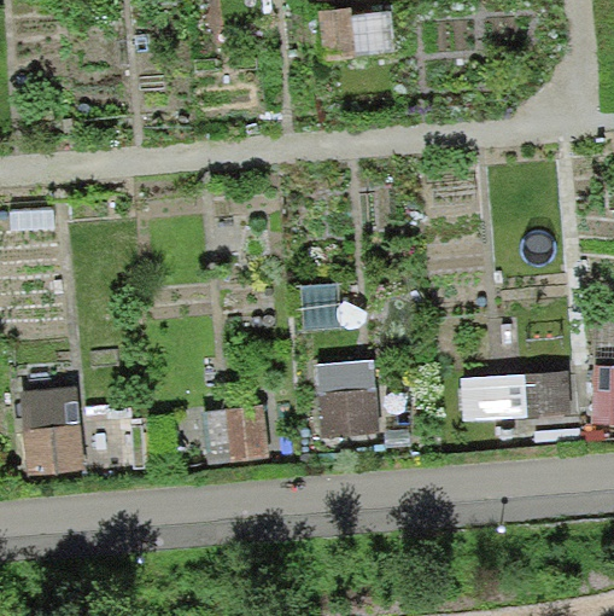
[(350,7),(319,11),(326,64),(356,60),(355,56),(352,16),(350,7)]
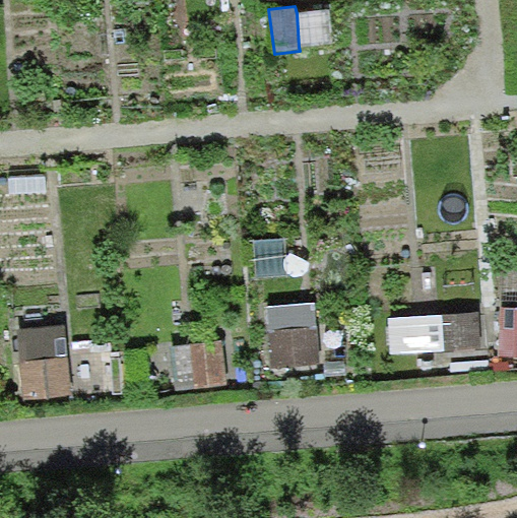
[(330,11),(297,13),(299,47),(332,45),(330,11)]
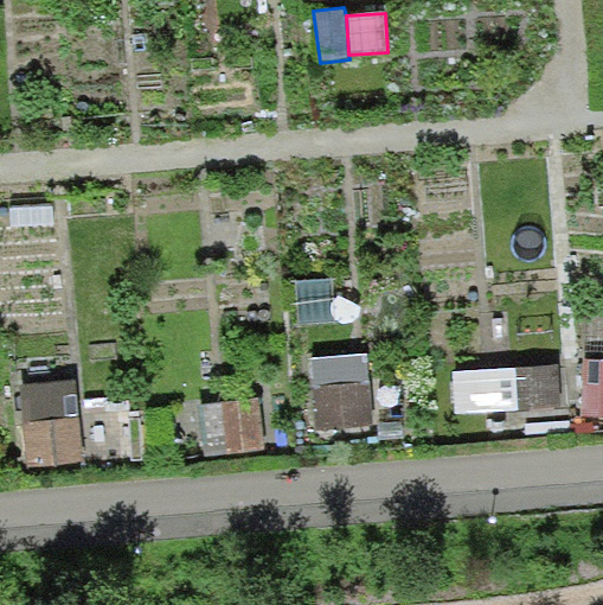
[(366,351),(308,357),(315,430),(373,424),(366,351)]
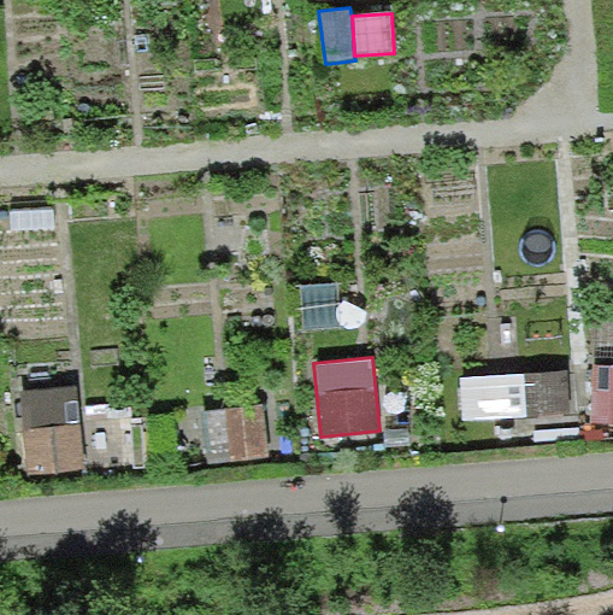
[(612,365),(594,367),(594,421),(612,420),(612,365)]
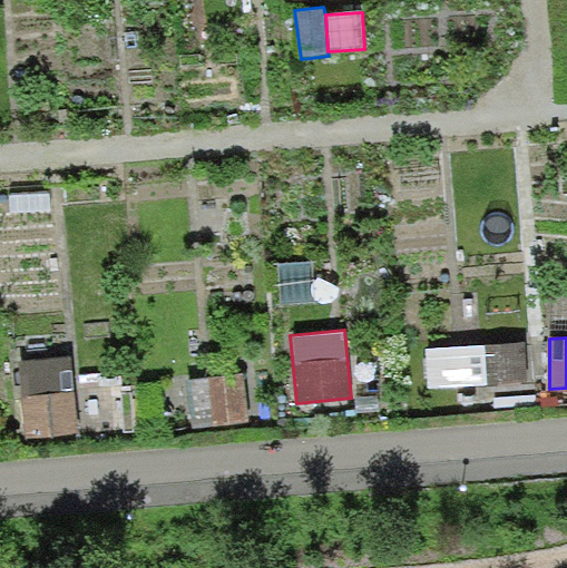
[(524,342),(451,346),(453,390),(525,385),(524,342)]
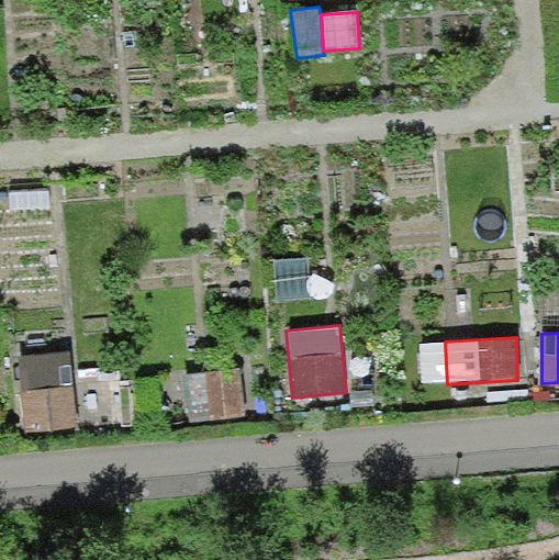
[(68,351),(13,357),(18,391),(73,387),(68,351)]
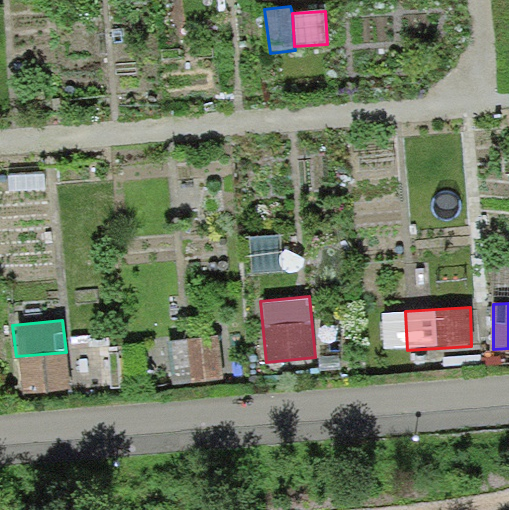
[(220,335),(163,340),(166,386),(226,381),(220,335)]
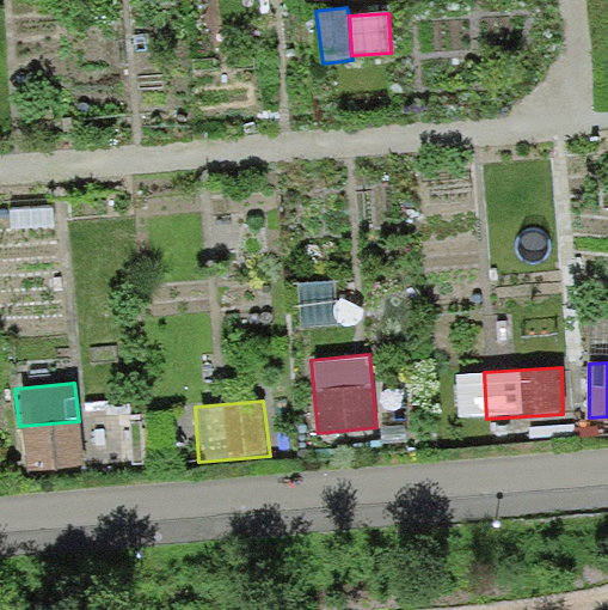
[(118,419),(79,421),(83,470),(121,468),(118,419)]
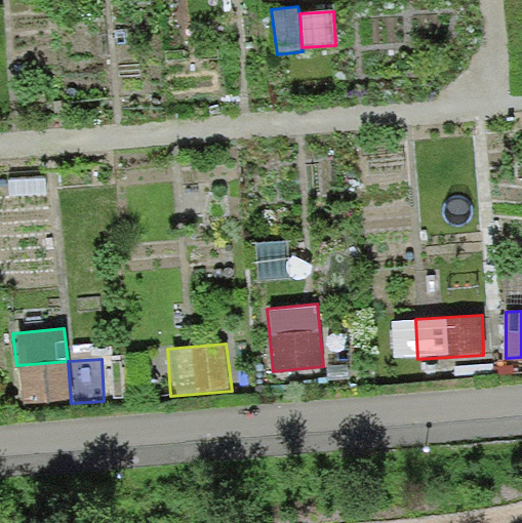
[(68,361),(16,365),(21,409),(71,405),(71,403),(68,361)]
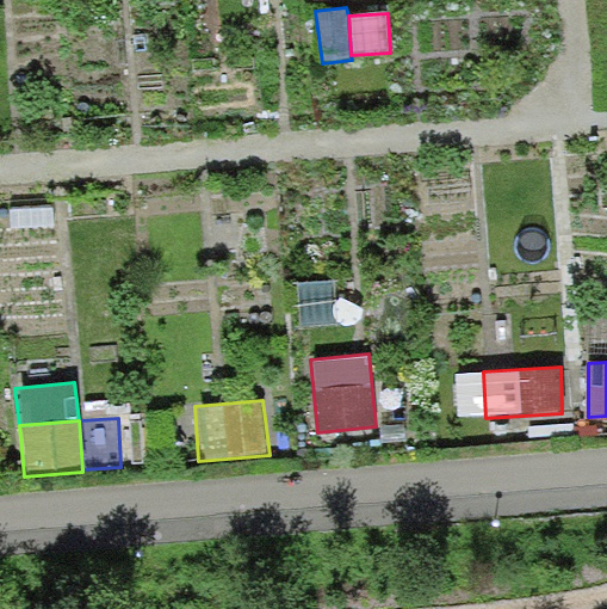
All buildings are outlined.
